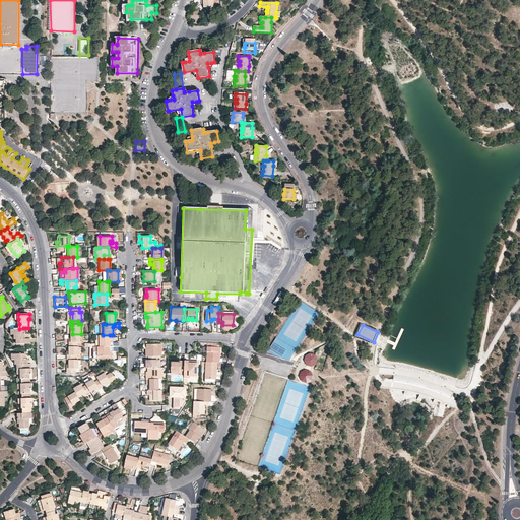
[(19,329),(14,329),(14,334),(14,338),(16,338),(16,343),(30,342),(30,338),(25,338),(23,338),(23,333),(23,328),(19,329)]
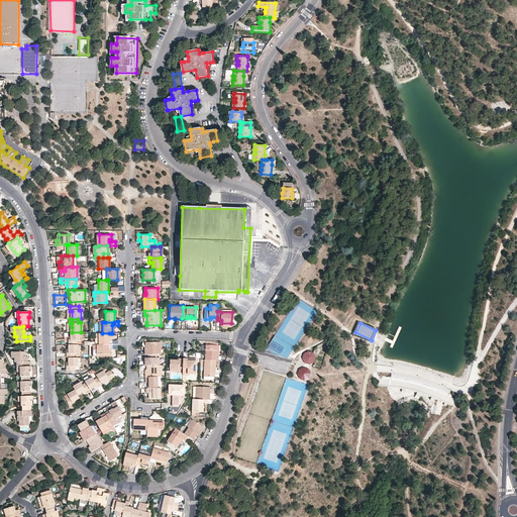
[(80,340),(81,332),(72,332),(72,336),(72,340),(70,339),(70,344),(78,344),(78,340),(80,340)]
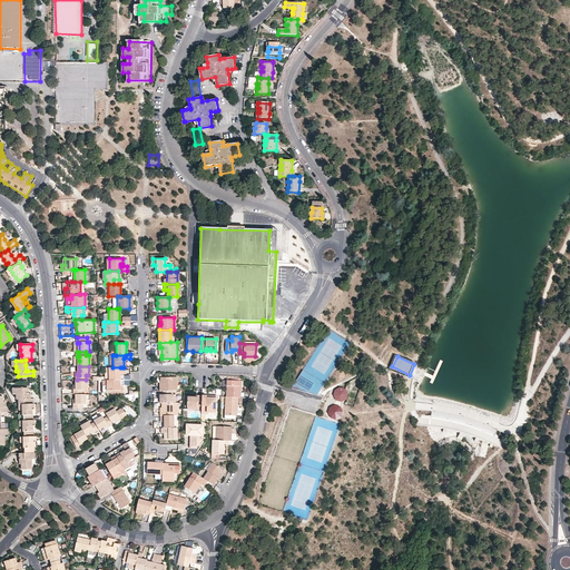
[(109,367),(109,380),(123,380),(123,375),(120,375),(120,367),(112,367),(109,367)]
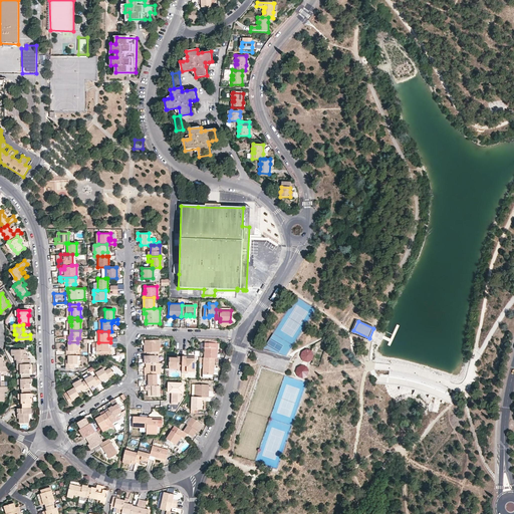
[(154,351),(159,351),(159,340),(145,340),(145,345),(144,345),(144,352),(146,351),(154,351)]
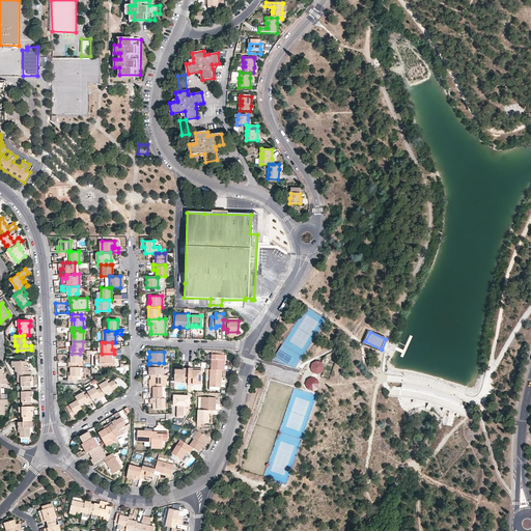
[(221,369),(224,369),(224,362),(222,362),(223,355),(223,352),(212,352),(211,369),(221,369)]
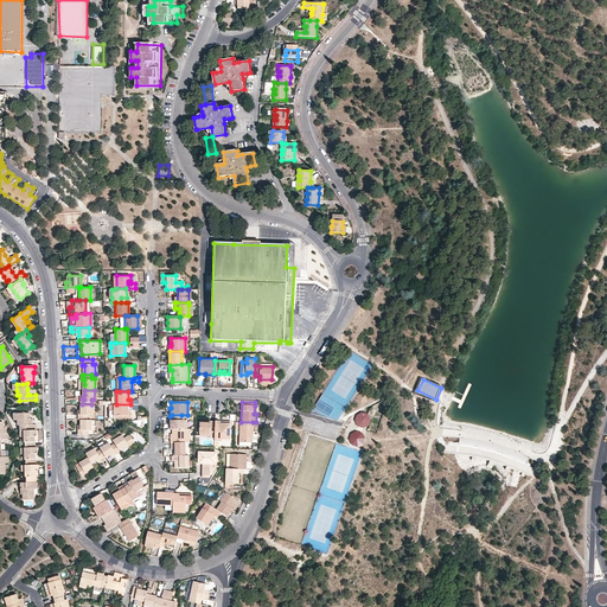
[(93,415),(93,404),(91,404),(82,404),(81,410),(81,415),(80,415),(78,420),(81,420),(89,420),(89,415),(93,415)]
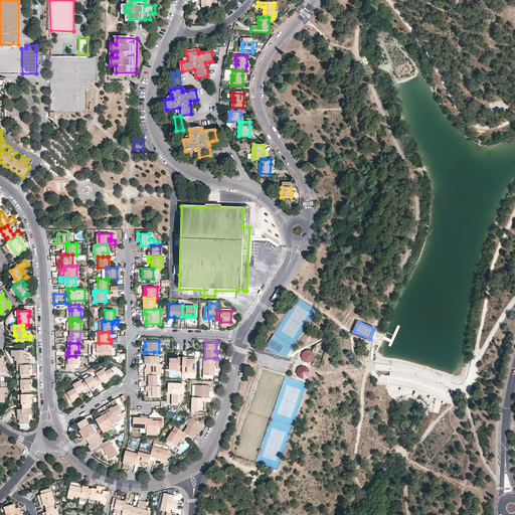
[(99,343),(93,343),(93,355),(108,355),(108,349),(110,349),(111,349),(111,343),(99,343)]
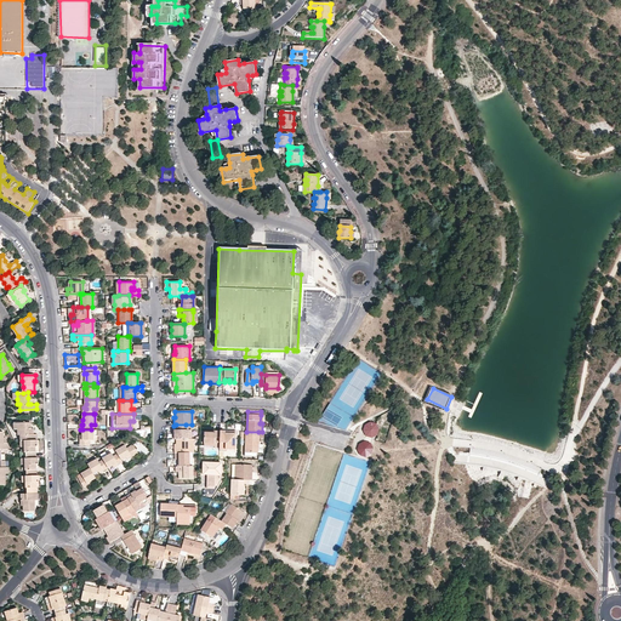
[(21,434),(21,440),(24,439),(38,439),(38,433),(34,433),(34,428),(32,428),(32,422),(18,422),(18,428),(18,434),(21,434)]
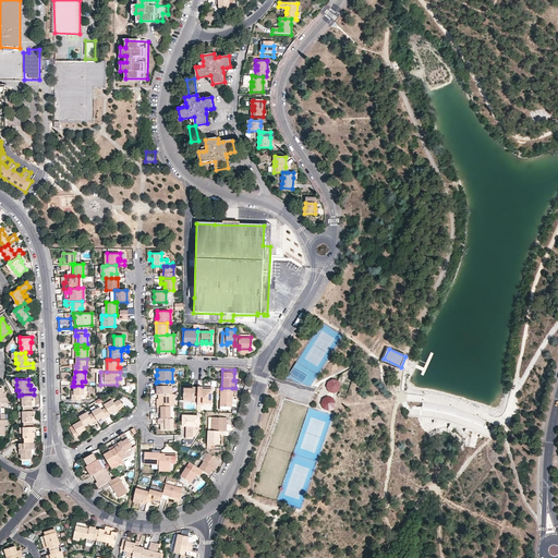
[(338,392),(340,387),(338,383),(334,380),(329,383),(327,388),(328,392),(332,395),(338,392)]
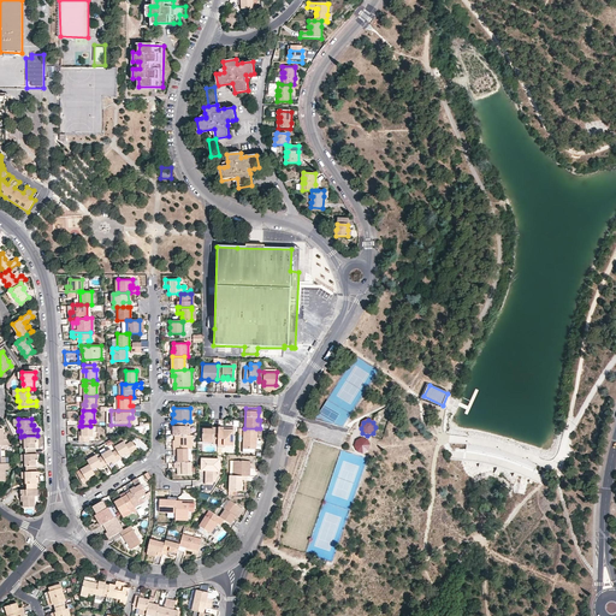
[(172,427),(172,436),(175,436),(185,436),(185,426),(184,426),(184,421),(175,421),(175,426),(172,427)]
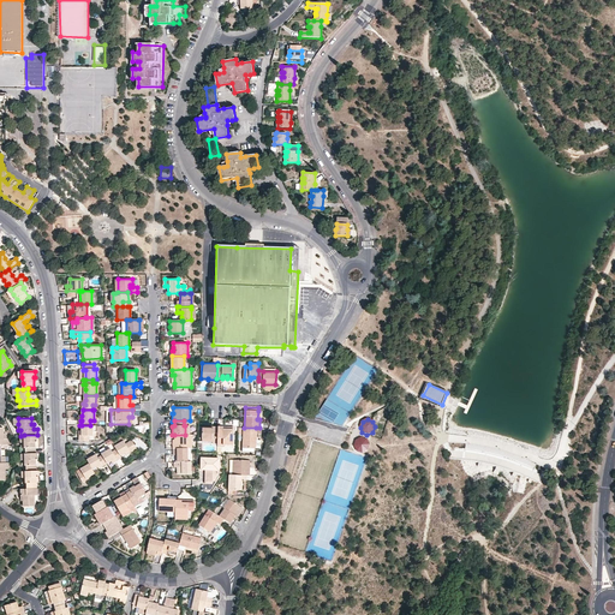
[(79,441),(89,441),(90,436),(90,435),(93,435),(94,425),(90,425),(82,425),(82,430),(82,435),(79,435),(79,441)]
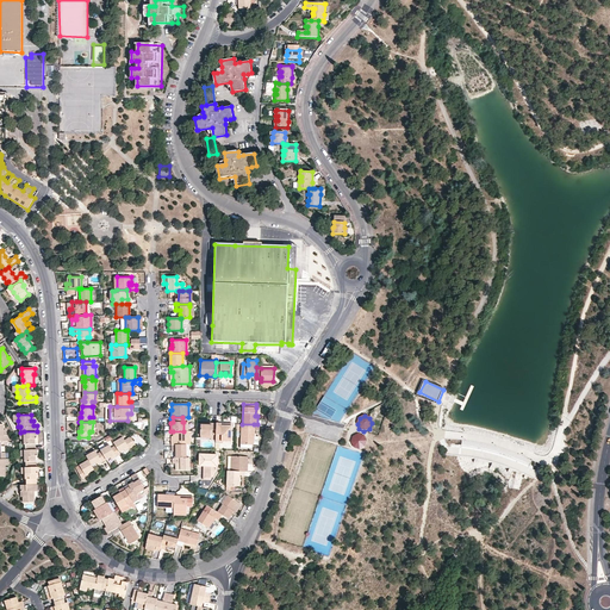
[(221,435),(221,441),(230,441),(231,425),(221,425),(221,423),(216,423),(216,425),(215,434),(215,435),(221,435)]
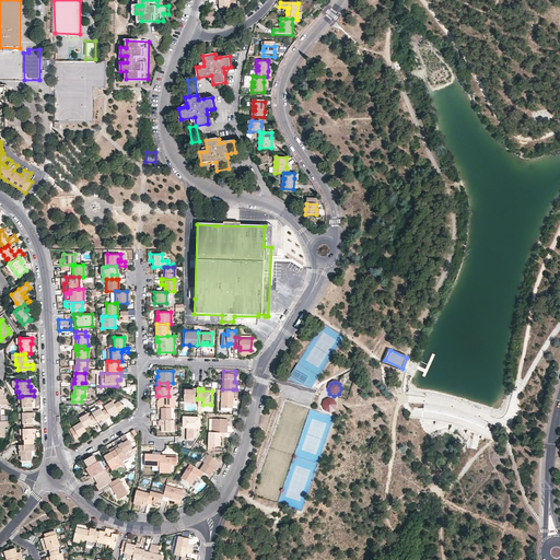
[(194,398),(197,398),(198,391),(196,391),(194,391),(184,389),(184,399),(193,400),(194,398)]
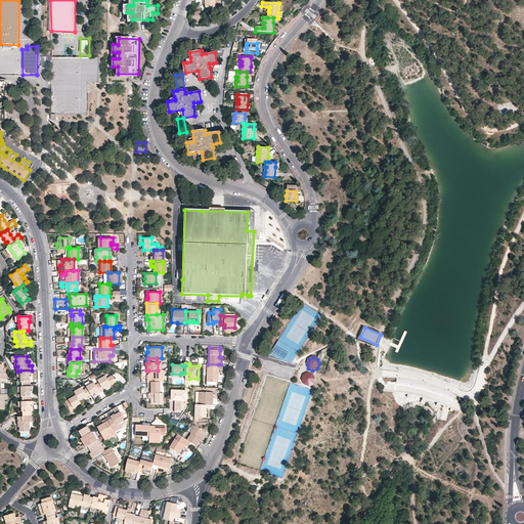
[(218,369),(218,364),(208,364),(207,364),(207,381),(218,382),(218,375),(218,369)]
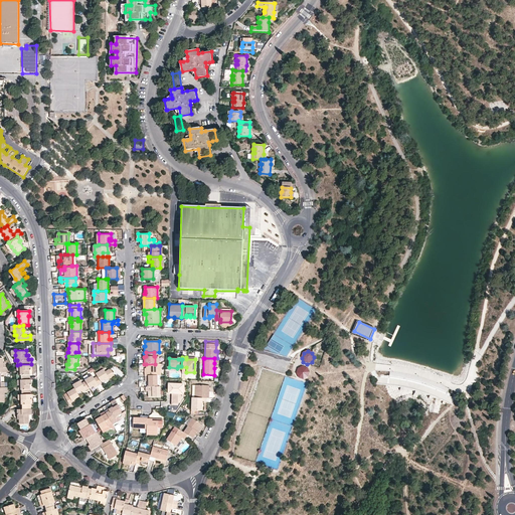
[(21,374),(21,379),(30,379),(30,369),(31,369),(31,364),(20,364),(20,370),(20,374),(21,374)]
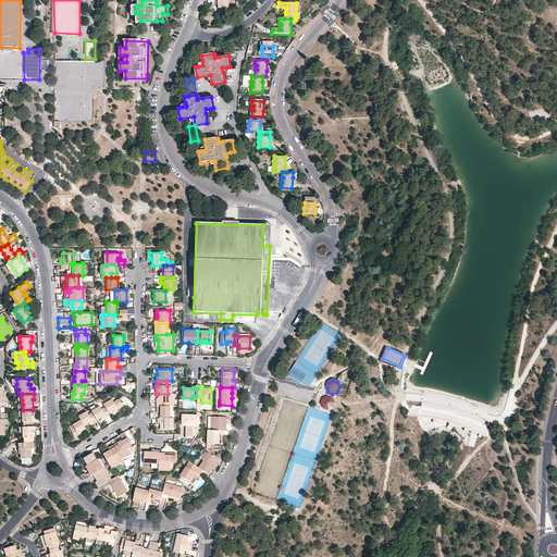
[(170,406),(173,406),(173,394),(168,394),(158,394),(158,398),(157,403),(156,403),(156,406),(170,406)]
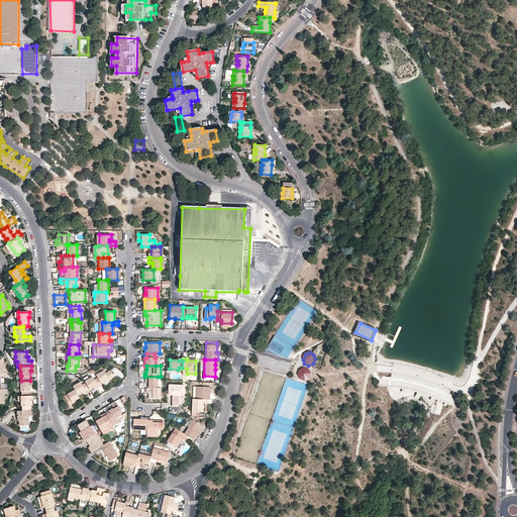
[(307,380),(309,376),(307,371),(303,369),(299,371),(297,376),(299,380),(303,382),(307,380)]
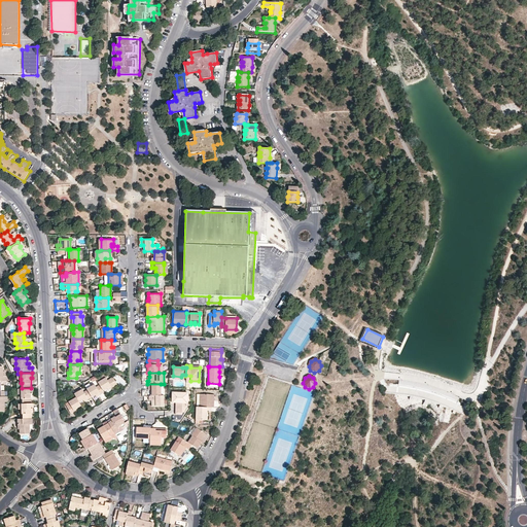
[(106,377),(98,382),(99,384),(103,391),(107,388),(110,386),(112,388),(116,385),(111,378),(107,380),(106,377)]
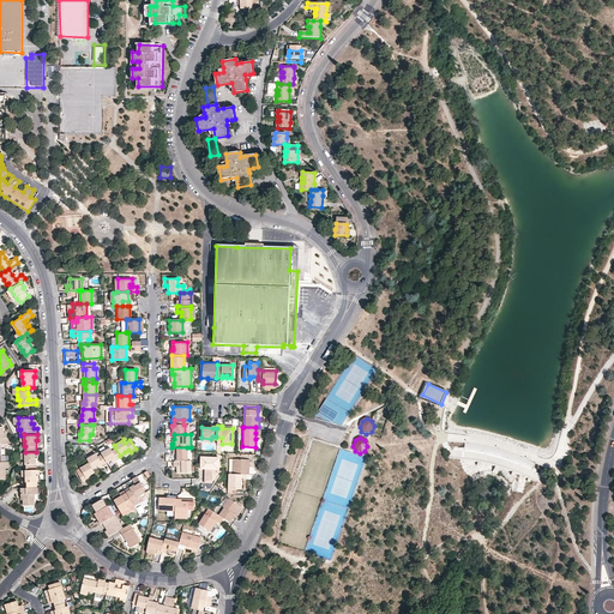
[(120,456),(115,447),(112,450),(109,447),(101,452),(101,453),(107,463),(112,461),(115,458),(116,459),(121,457),(120,456)]
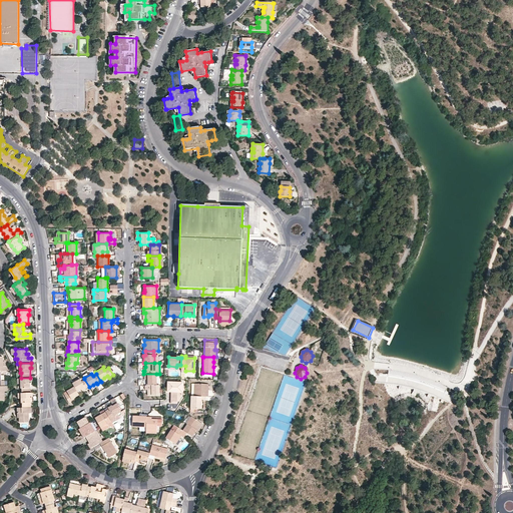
[(156,385),(156,374),(143,374),(143,380),(145,380),(147,380),(147,383),(147,385),(156,385)]
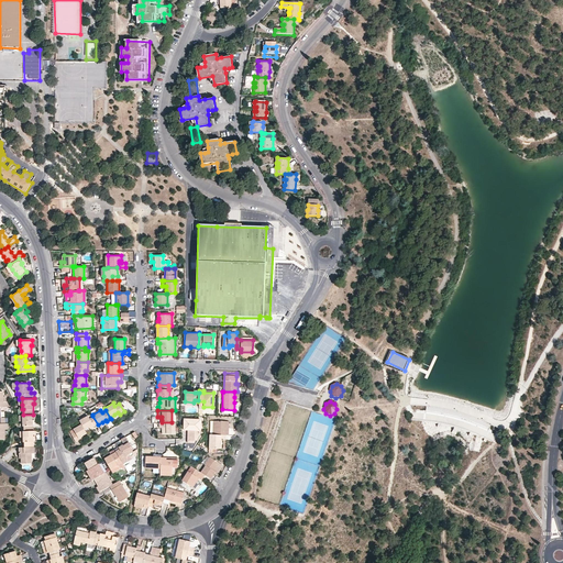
[(23,415),(23,420),(23,426),(24,426),(24,430),(33,430),(33,420),(34,420),(34,415),(33,415),(23,415)]
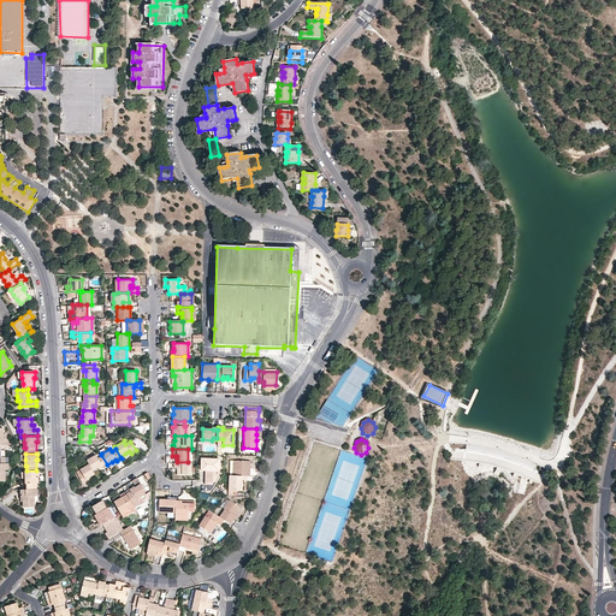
[(104,467),(107,465),(101,455),(98,457),(95,455),(87,460),(89,465),(93,471),(98,468),(102,466),(104,467)]
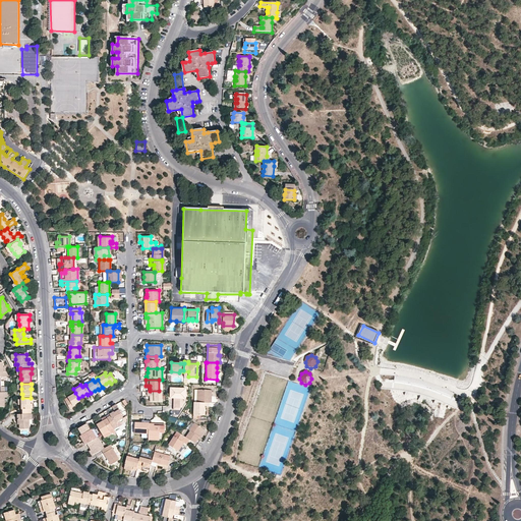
[(175,407),(180,407),(184,400),(184,389),(169,388),(169,396),(173,396),(173,398),(175,399),(175,407)]
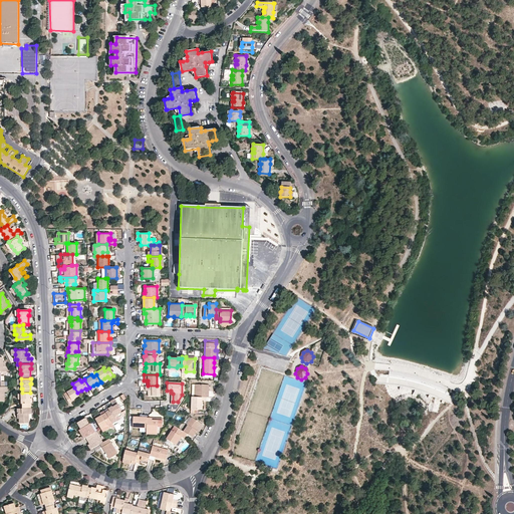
[(206,398),(209,398),(209,391),(208,391),(208,384),(195,384),(195,397),(206,398)]
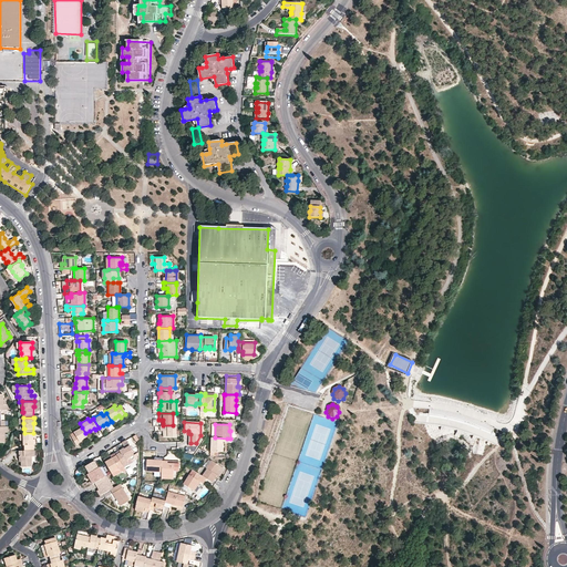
[(175,436),(175,425),(173,425),(163,425),(158,425),(158,431),(162,431),(162,436),(175,436)]
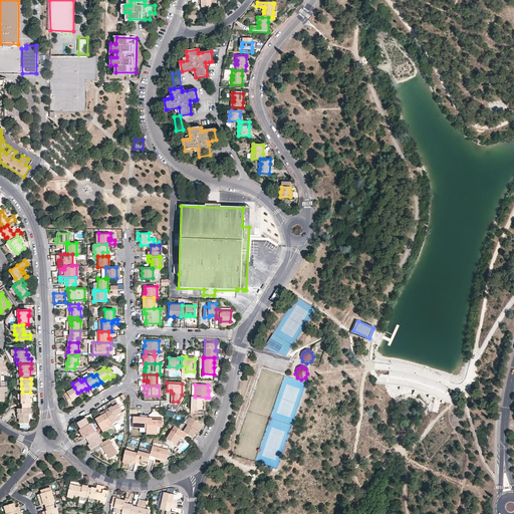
[(69,404),(73,402),(72,400),(76,398),(79,396),(77,393),(74,388),(63,394),(69,404)]
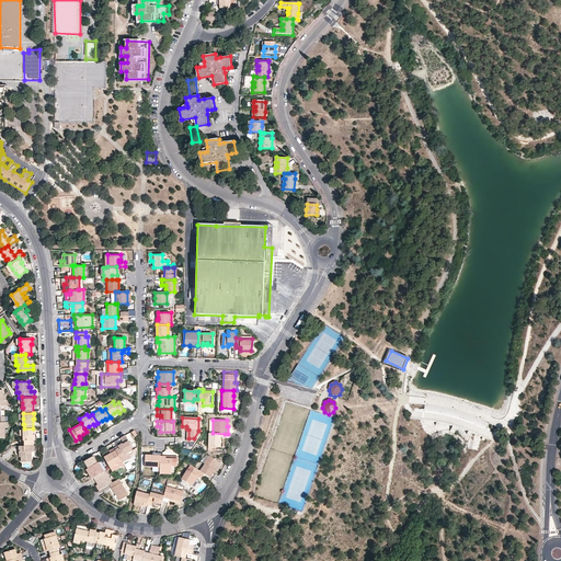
[(35,434),(35,428),(33,428),(24,428),(23,430),(23,435),(24,439),(25,439),(25,445),(34,445),(34,434),(35,434)]
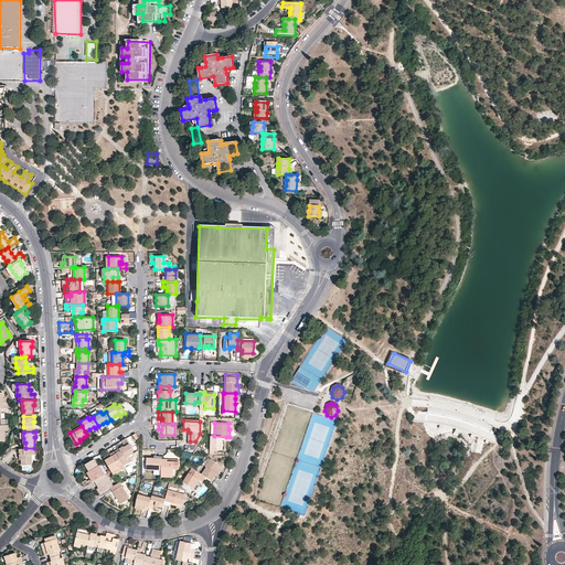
[(226,441),(226,437),(214,436),(211,436),(210,449),(217,450),(222,450),(223,441),(224,441),(226,441)]
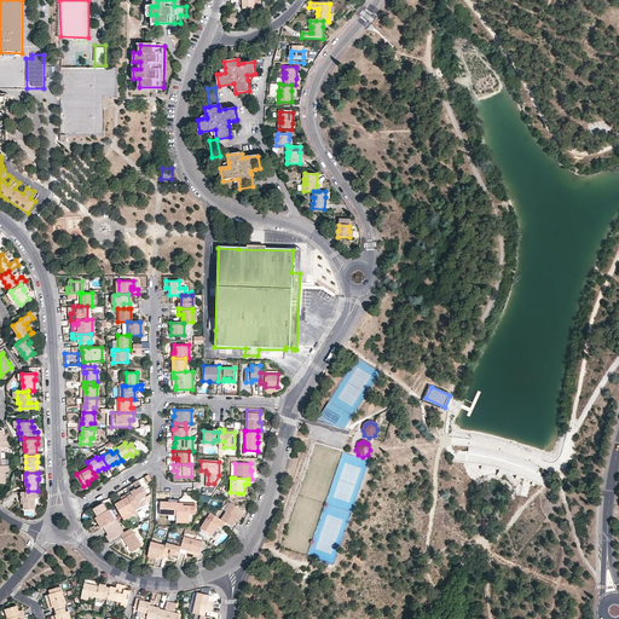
[(142,499),(145,497),(143,493),(143,492),(137,480),(132,484),(134,489),(136,490),(134,490),(133,489),(129,491),(131,492),(126,496),(133,508),(139,504),(138,503),(142,501),(142,499)]
